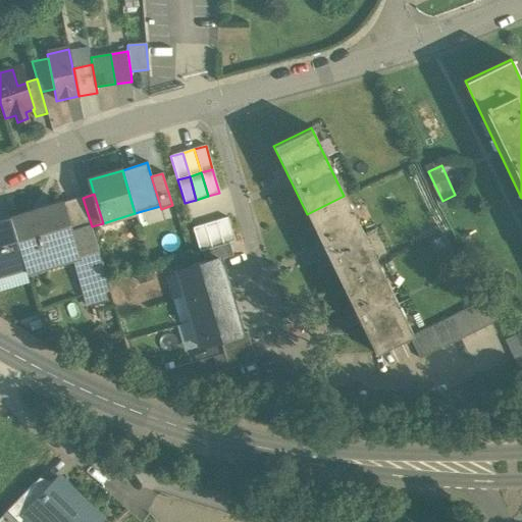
[(344,196),(307,214),(340,283),(378,265),(344,196)]
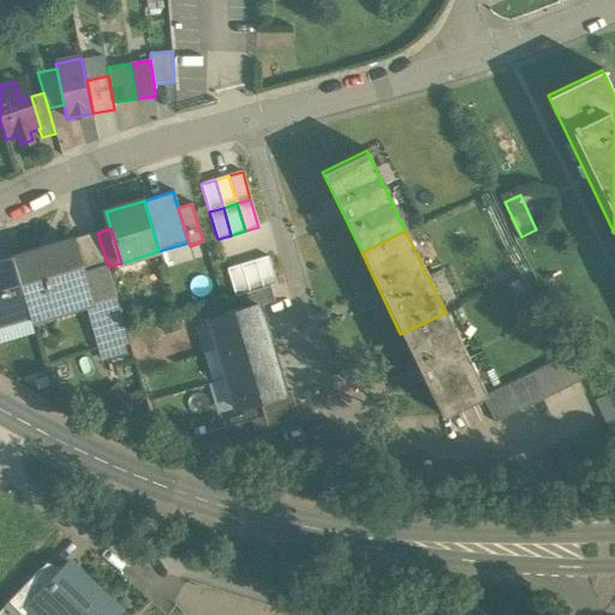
[(97,233),(73,240),(83,274),(108,267),(97,233)]
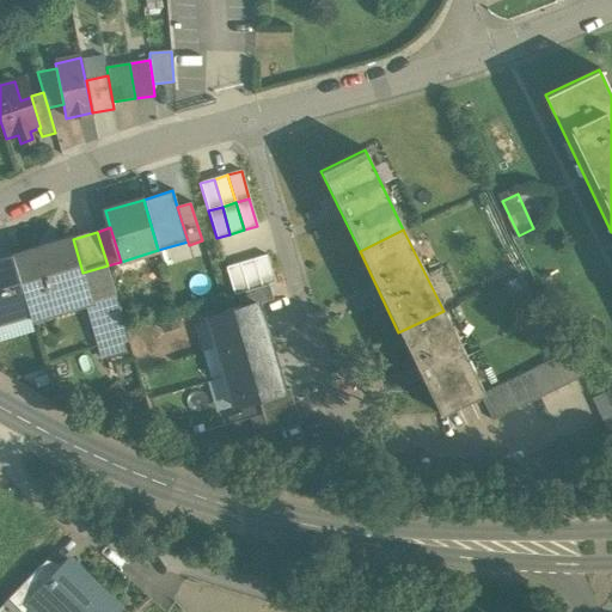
[(73,239),(12,257),(29,313),(31,320),(89,304),(91,303),(83,273),(73,239)]
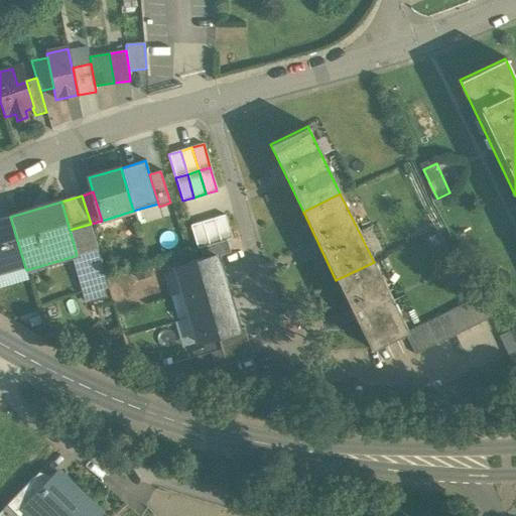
[(221,242),(232,239),(225,215),(214,219),(221,242)]
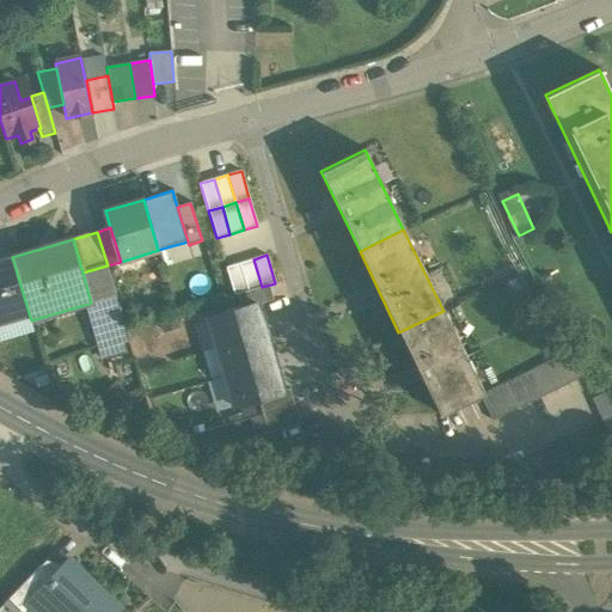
[(12,257),(0,259),(0,322),(29,313),(12,257)]
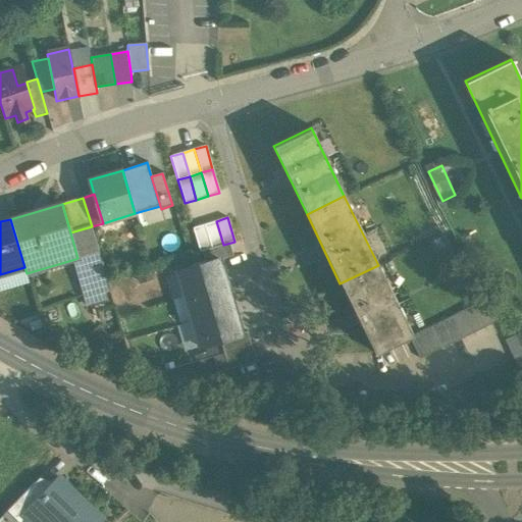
[(211,248),(223,245),(216,221),(204,224),(211,248)]
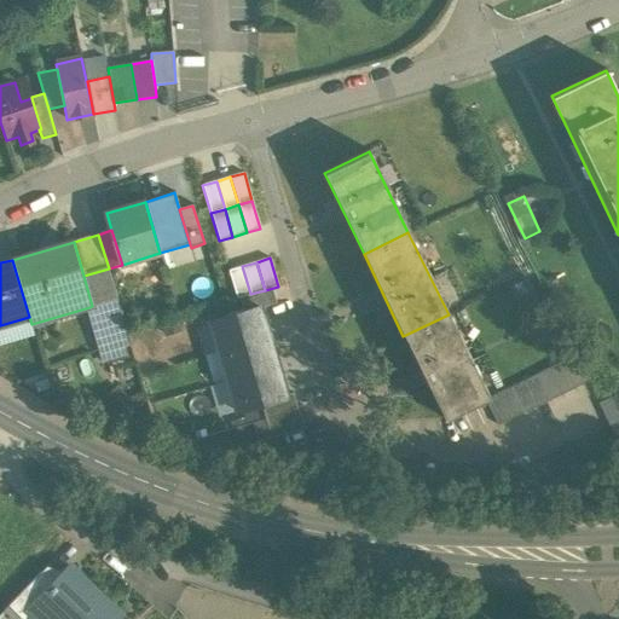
[(237,299),(250,294),(242,266),(229,270),(237,299)]
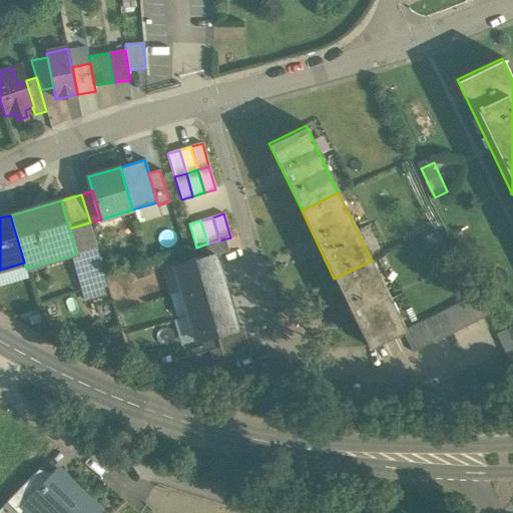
[(90,222),(69,228),(76,253),(74,254),(72,258),(81,290),(102,285),(95,255),(99,254),(90,222)]
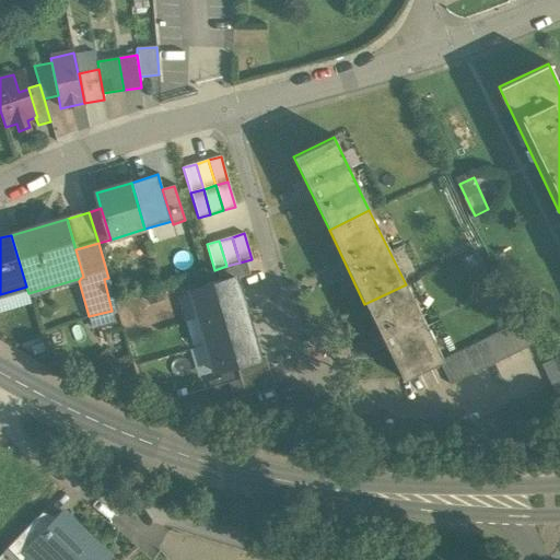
[(246,261),(217,269),(220,281),(235,278),(249,275),(246,261)]
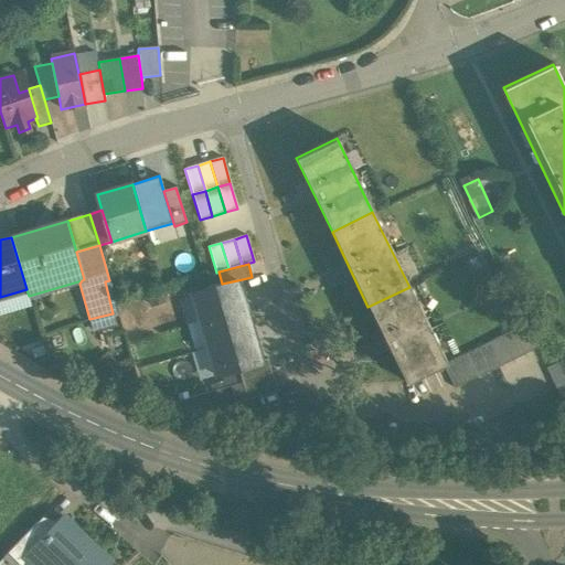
[(222,284),(191,294),(200,321),(245,307),(237,280),(222,284)]
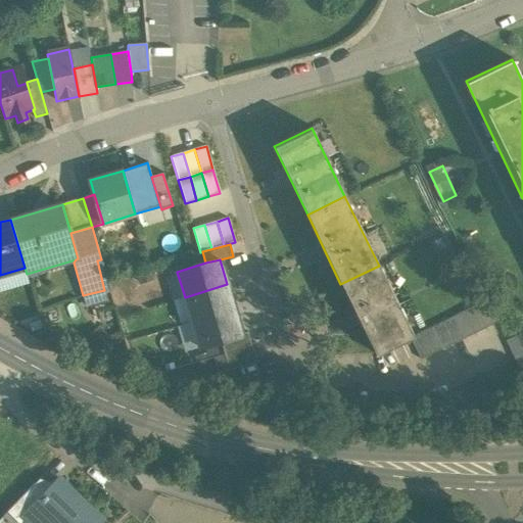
[(379,266),(340,284),(376,354),(410,338),(414,336),(379,266)]
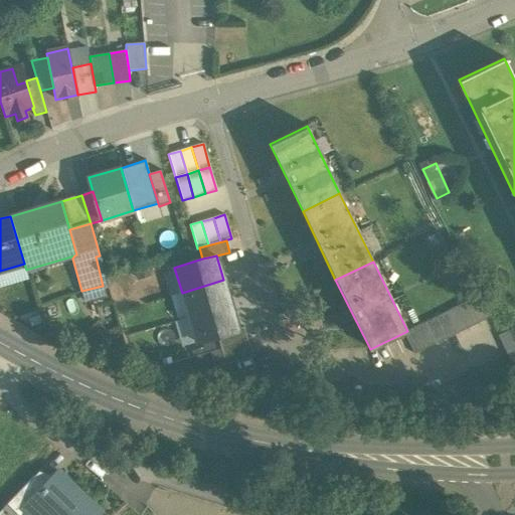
[(223,280),(182,293),(189,317),(230,305),(223,280)]
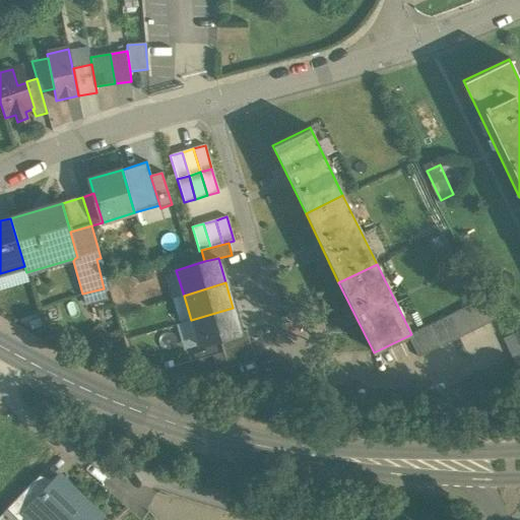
[(483,299),(461,310),(472,331),(494,321),(483,299)]
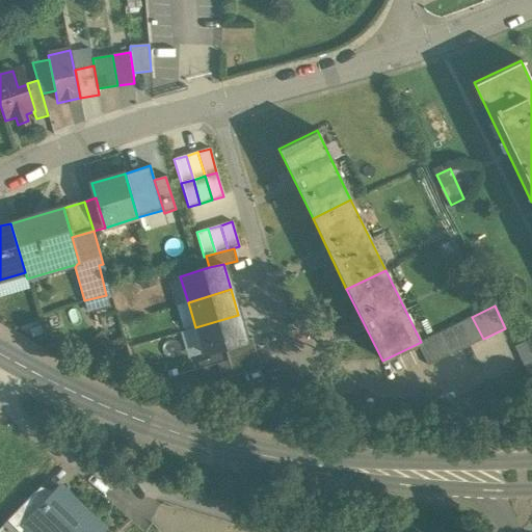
[(238,315),(195,327),(203,353),(224,347),(246,341),(245,340),(238,315)]
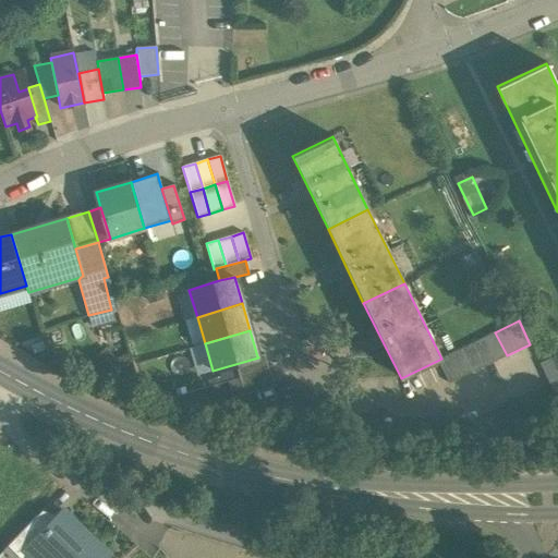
[(495,332),(472,343),(483,367),(507,355),(495,332)]
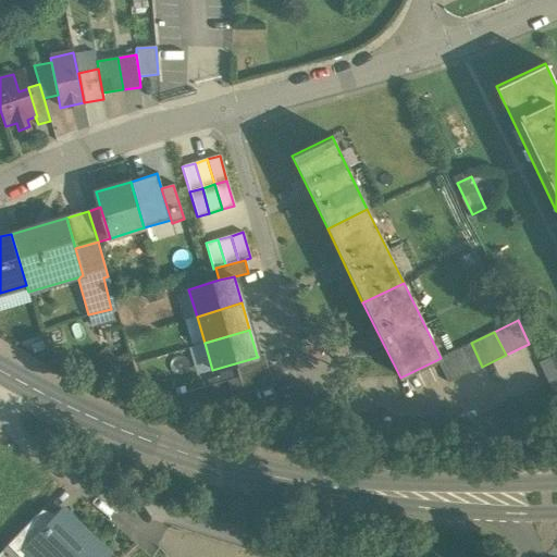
[(441,358),(436,360),(448,383),(482,367),(471,343),(441,358)]
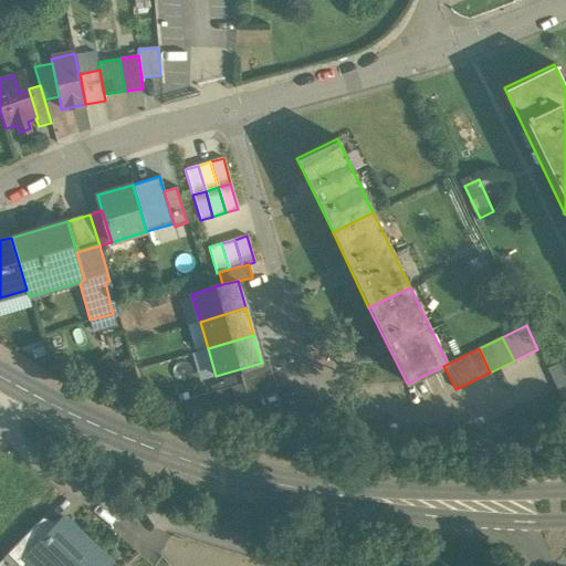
[(262,363),(239,369),(248,400),(278,391),(268,359),(261,362),(262,363)]
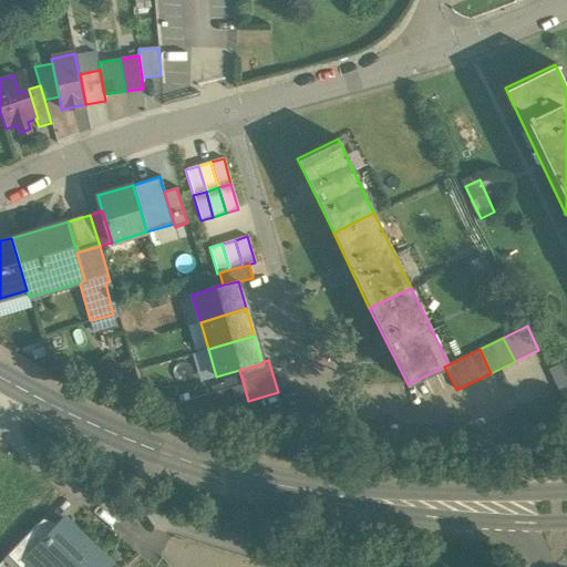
[(566,360),(548,370),(558,390),(566,385),(566,360)]
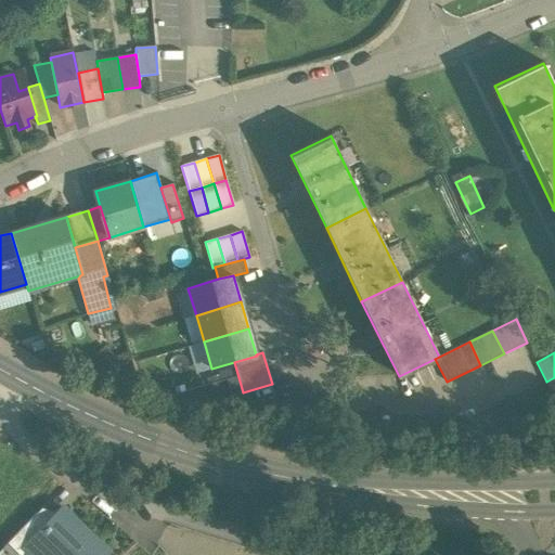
[(104,554),(107,552),(64,511),(49,527),(26,550),(26,551),(30,554),(104,554)]
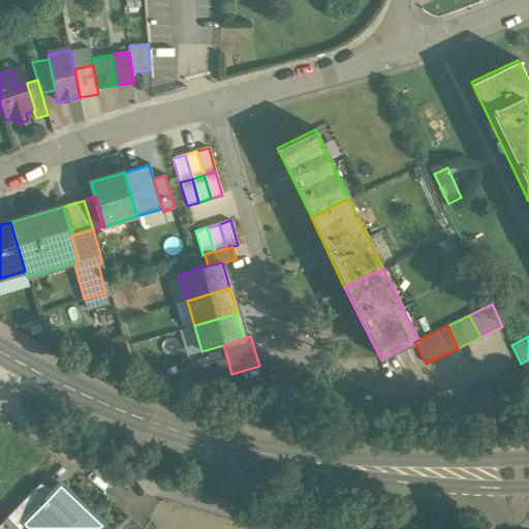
[(34,491),(7,518),(19,528),(21,528),(25,525),(25,524),(47,502),(34,491)]
